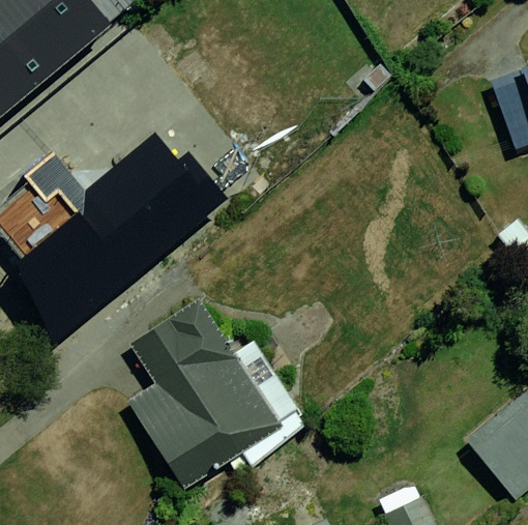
[(0,109),(3,113),(112,20),(94,0),(0,0),(0,109)]
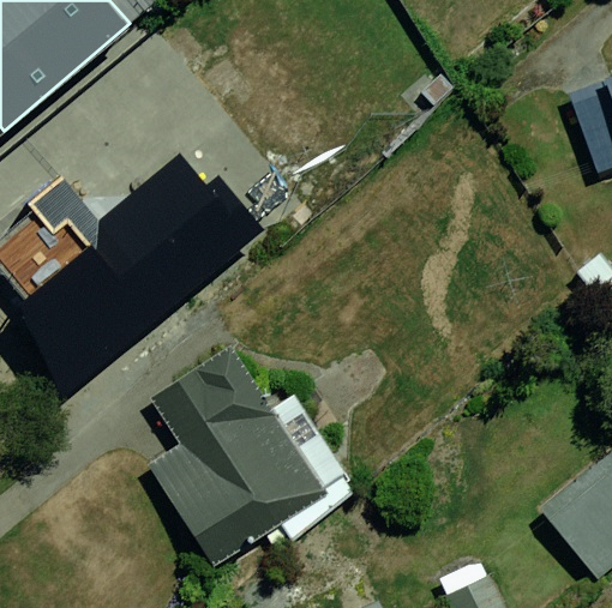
[(611,74),(555,96),(583,180),(611,170),(611,74)]
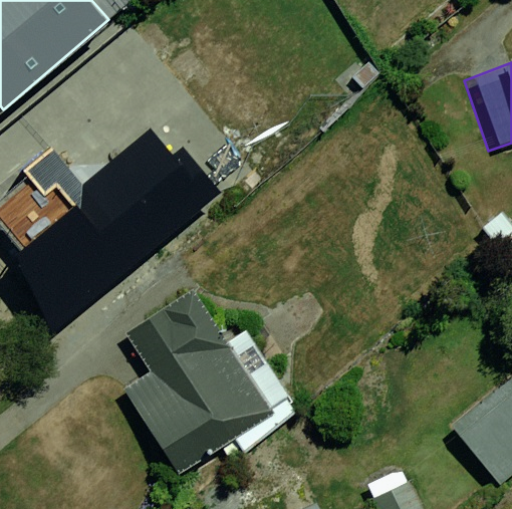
[(55,153),(0,198),(0,200),(89,308),(233,191),(172,117),(85,189),(55,153)]
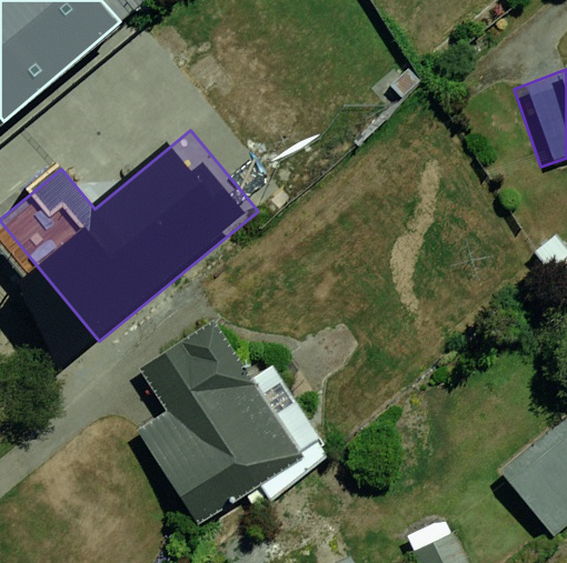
[(566,231),(535,257),(566,297),(566,231)]
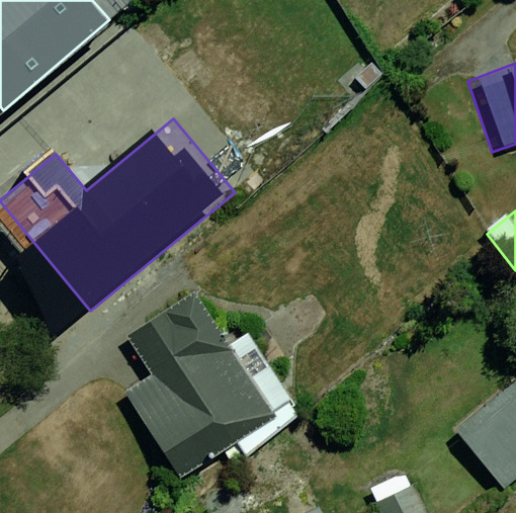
[(147,368),(120,386),(178,477),(275,416),(195,289),(124,334),(147,368)]
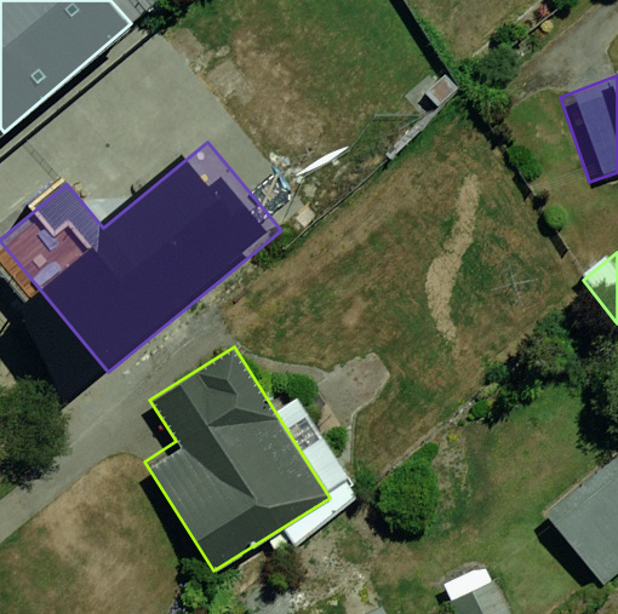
[(617,447),(538,514),(596,583),(617,564),(617,447)]
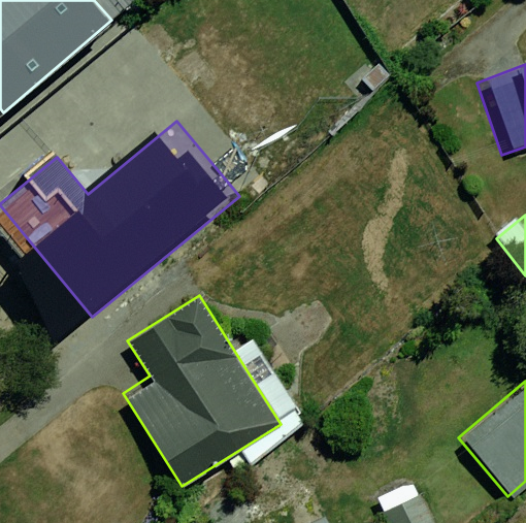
[(350,522),(341,500),(284,522),(350,522)]
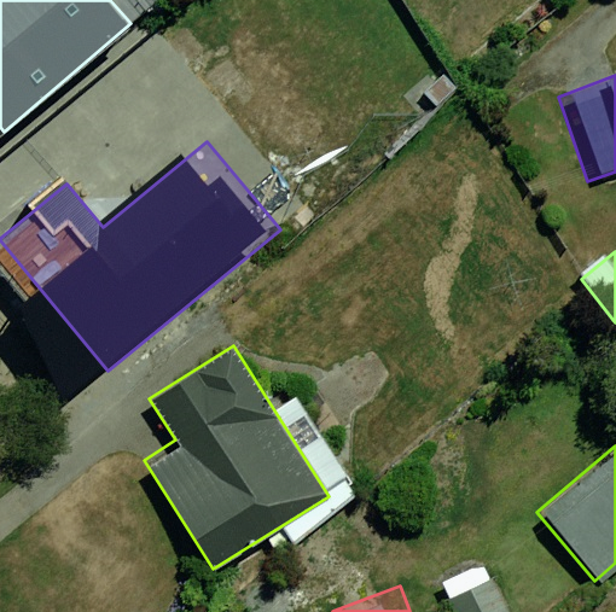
All buildings are outlined.
